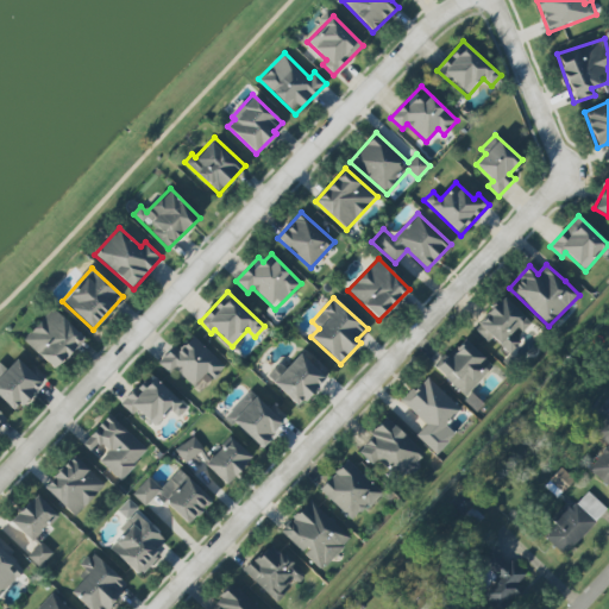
[(529,322),(504,297),(473,328),(488,343),(493,338),(512,357),(523,345),(515,337),(529,322)]
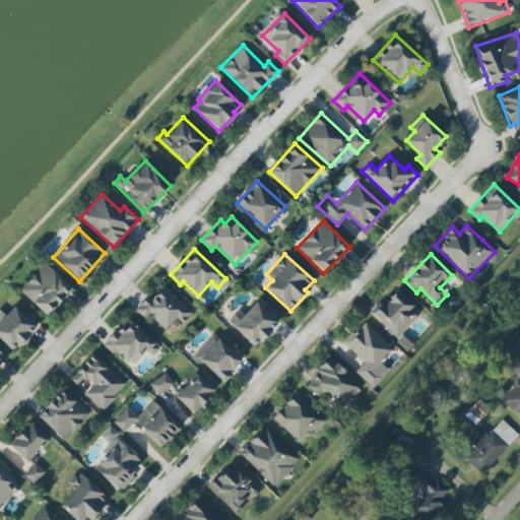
[(72,290),(47,263),(19,288),(45,316),(72,290)]
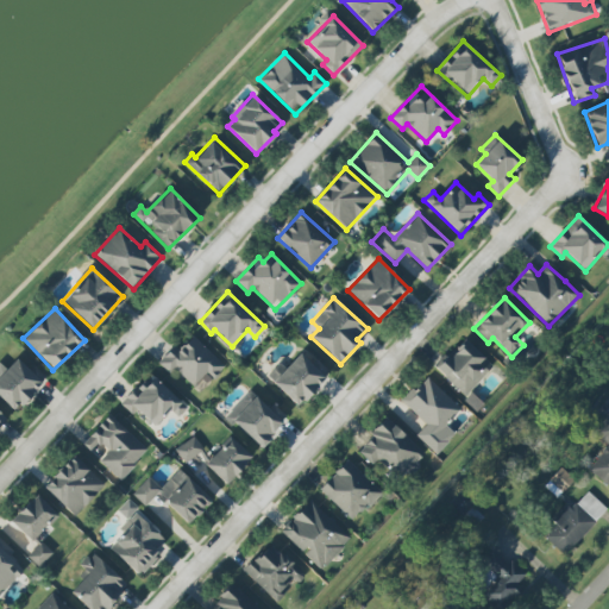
[(206,374),(213,380),(225,366),(190,333),(161,365),(171,376),(176,370),(193,388),(206,374)]
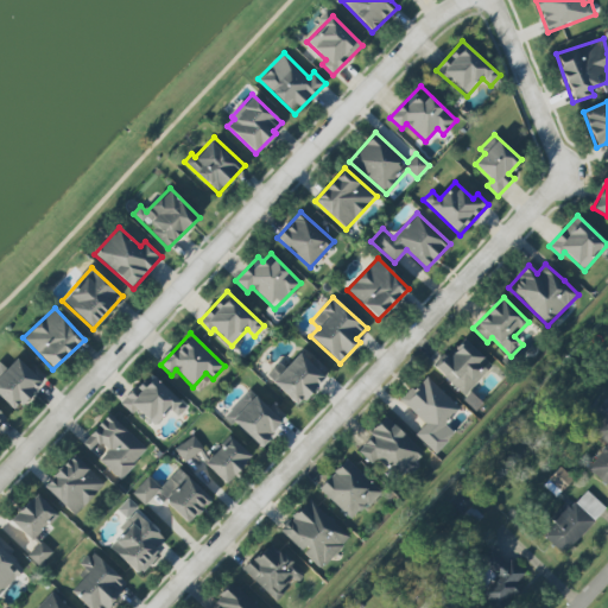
[(493,366),(463,339),(436,368),(464,396),(493,366)]
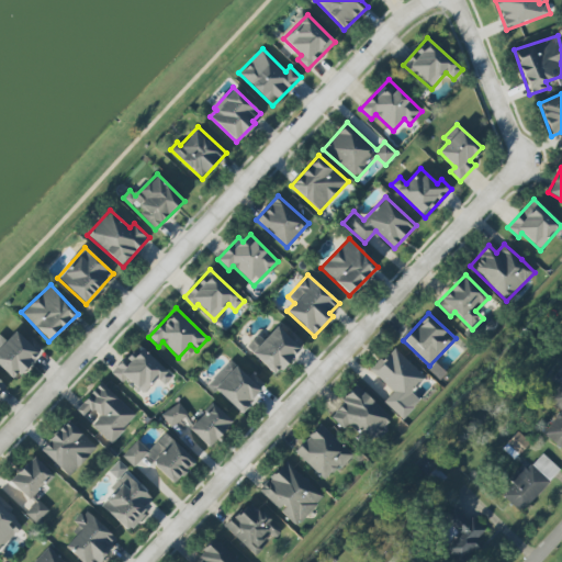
[(276,375),(302,346),(278,324),(263,339),(258,335),(246,348),(276,375)]
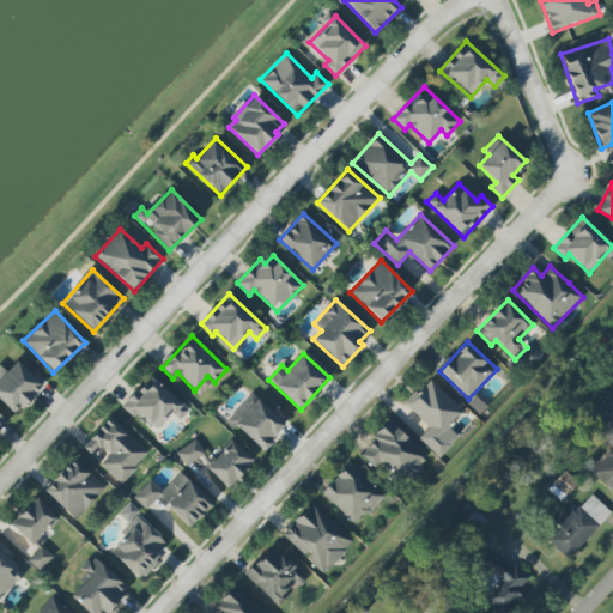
[(47,382),(35,370),(31,374),(17,360),(0,378),(0,400),(16,416),(47,382)]
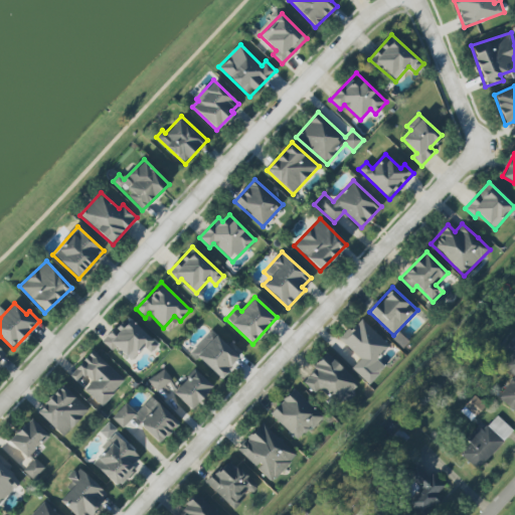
[(150,353),(158,345),(128,316),(103,341),(114,352),(118,348),(131,361),(145,347),(150,353)]
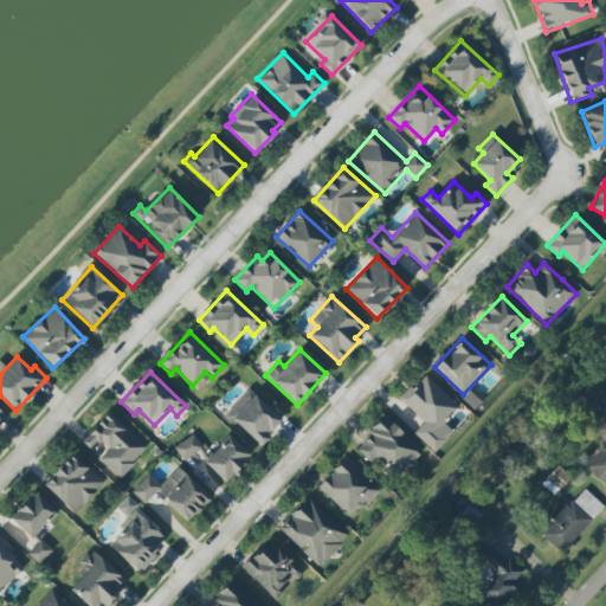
[(434,452),(453,432),(444,423),(459,406),(424,374),(400,400),(424,423),(413,433),(434,452)]
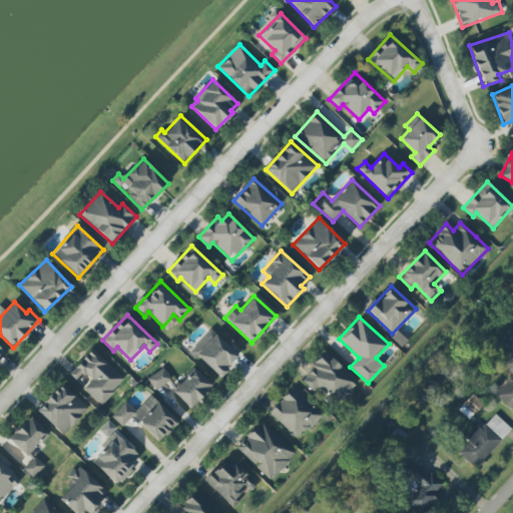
[(190,351),(218,377),(239,355),(211,329),(190,351)]
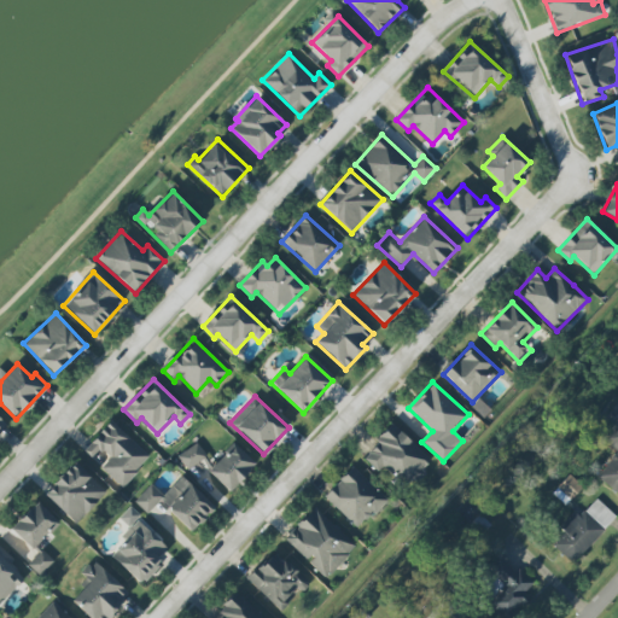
[(471,406),(483,418),(490,410),(477,398),(471,406)]
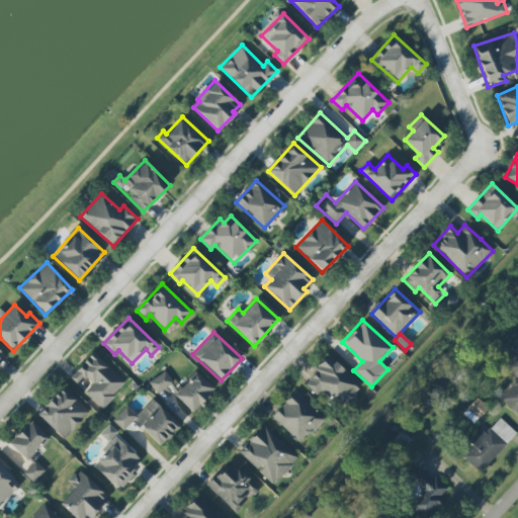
[(125,382),(93,353),(71,376),(78,383),(84,377),(92,384),(85,393),(102,409),(125,382)]
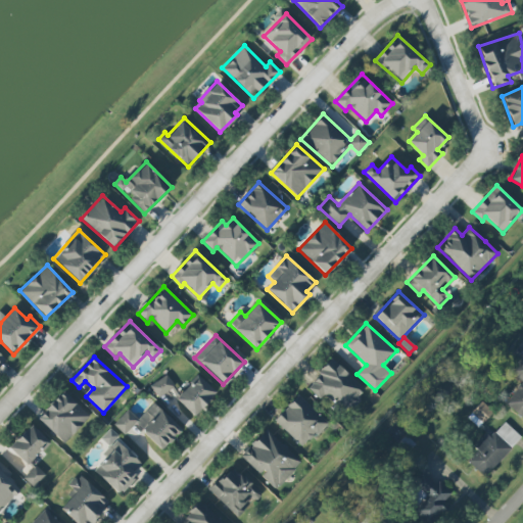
[(522,418),(522,360),(520,359),(510,373),(522,382),(505,405),(522,418)]
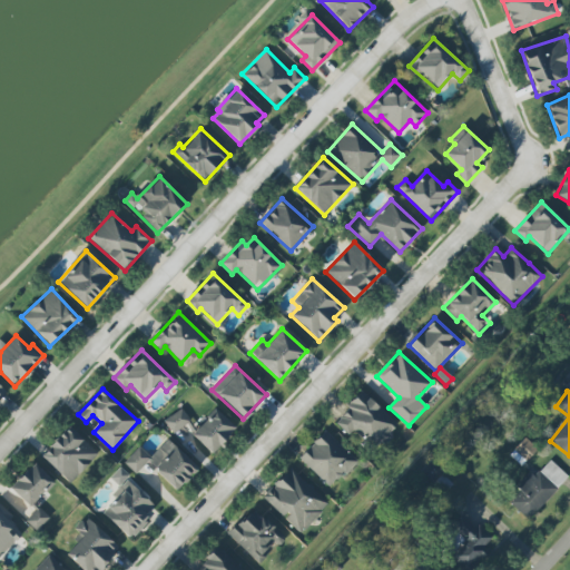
[(334,422),(350,436),(354,431),(376,451),(400,425),(361,392),(334,422)]
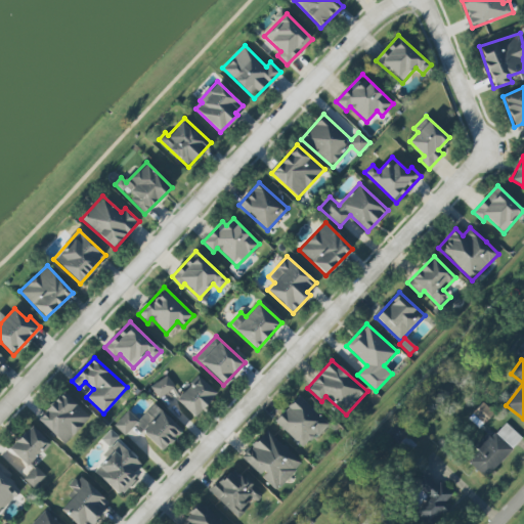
[(217,394),(199,376),(176,399),(194,418),(217,394)]
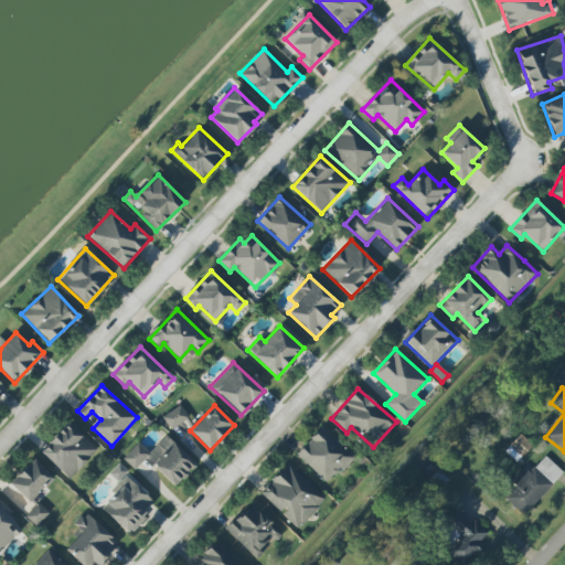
[(162,417),(172,430),(188,419),(179,406),(162,417)]
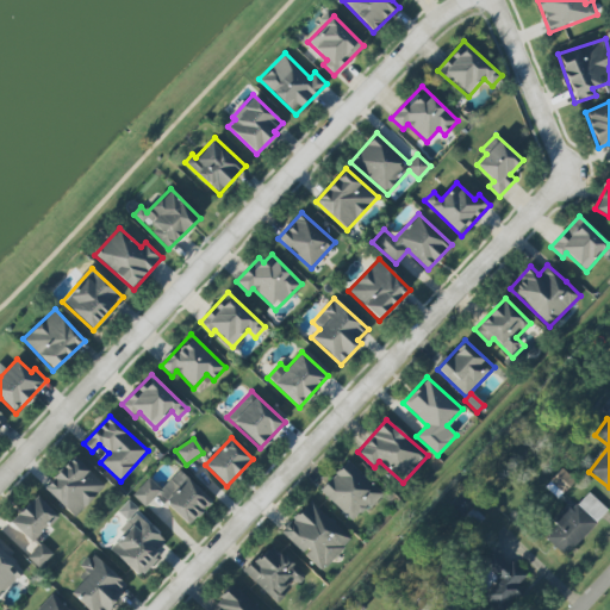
[(105,485),(74,456),(43,489),(75,518),(105,485)]
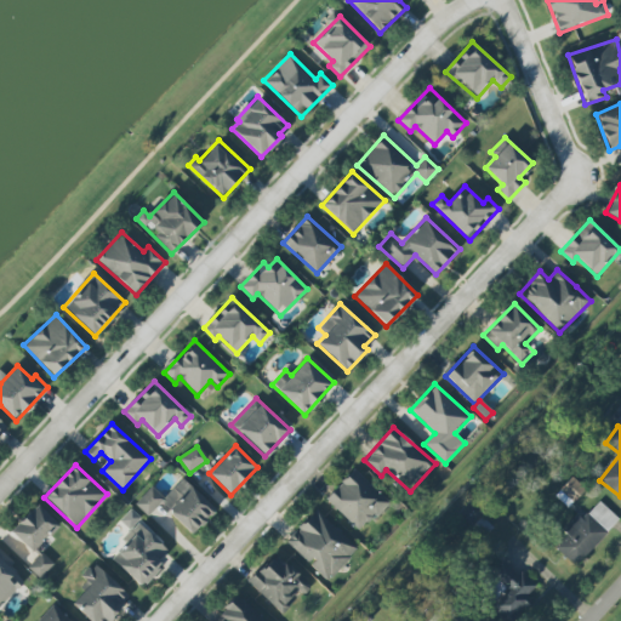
[(360,531),(389,502),(354,469),(326,500),(360,531)]
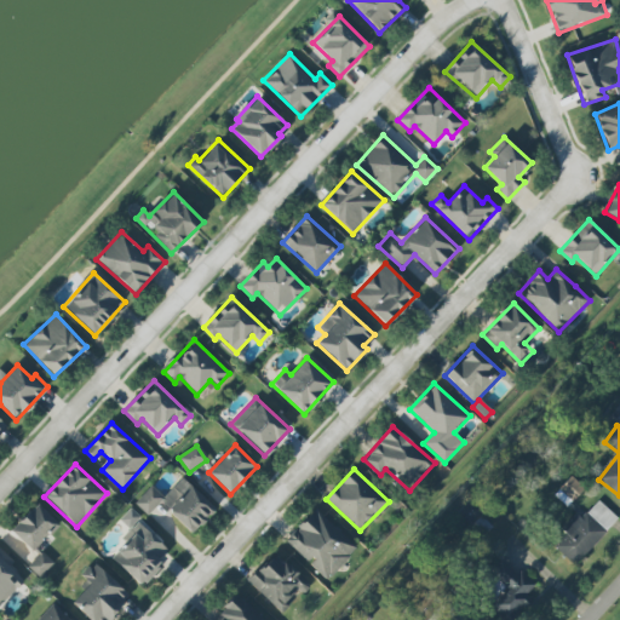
[(148,516),(160,503),(193,533),(216,509),(182,477),(164,497),(151,486),(135,504),(148,516)]
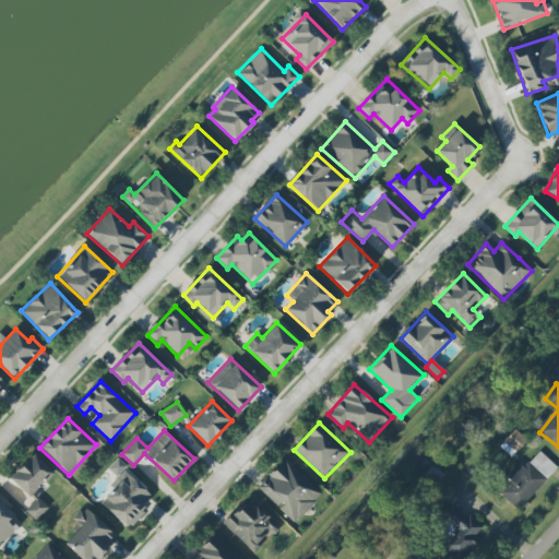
[(506,477),(511,482),(500,494),(518,511),(558,467),(539,451),(524,467),(519,462),(506,477)]
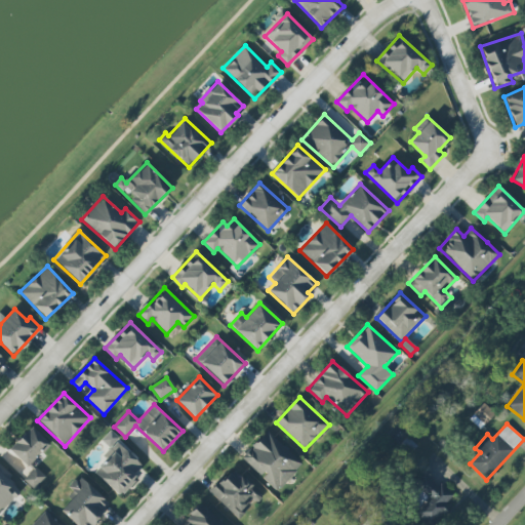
[(406,455),(416,447),(398,425),(388,433),(406,455)]
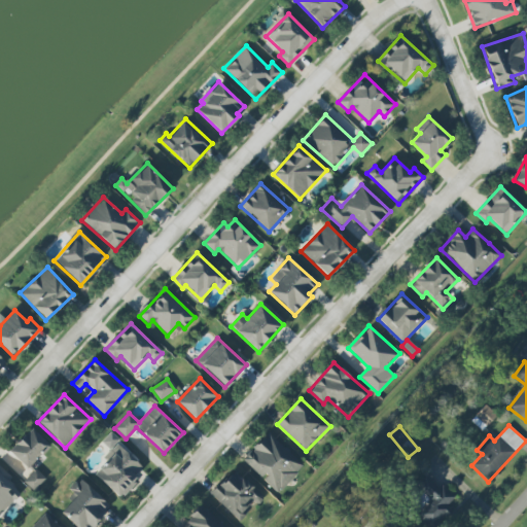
[(50,446),(31,428),(9,452),(29,469),(50,446)]
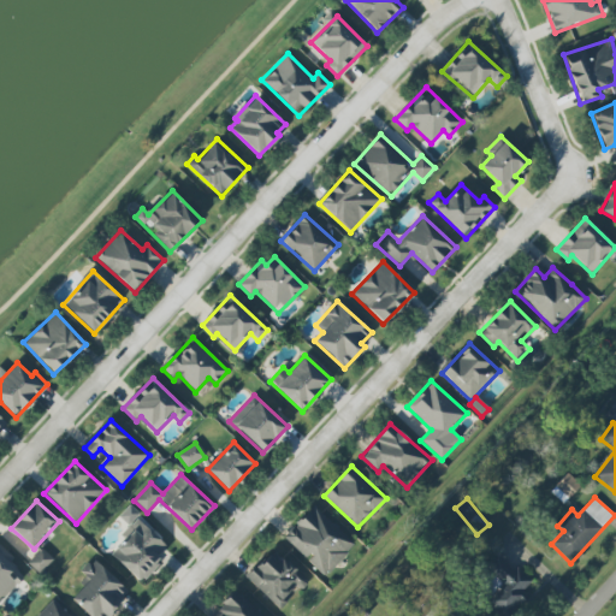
[(110,554),(140,584),(161,562),(157,557),(169,545),(129,505),(119,516),(132,529),(110,554)]
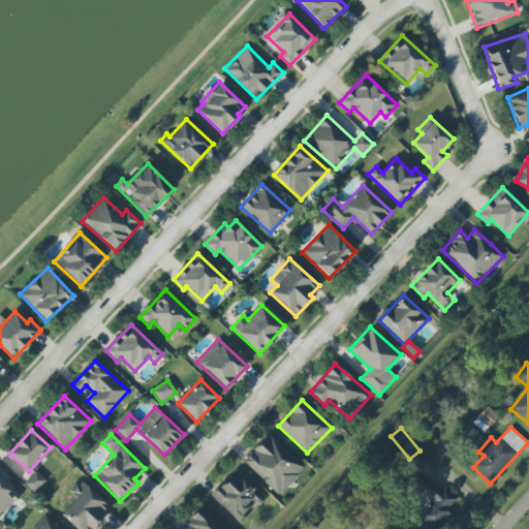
[(279,495),(305,468),(270,434),(244,461),(279,495)]
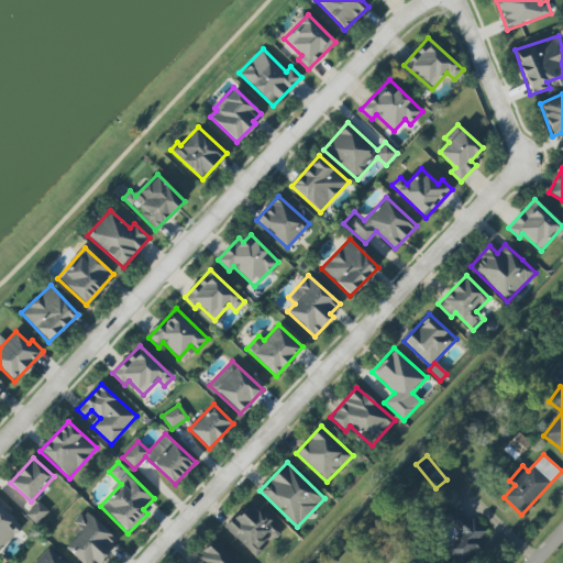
[(36,525),(48,511),(37,500),(24,514),(36,525)]
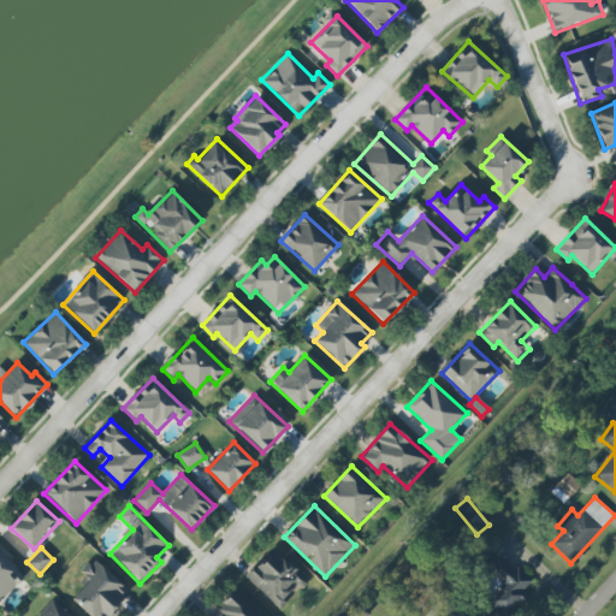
[(277,609),(309,578),(288,555),(283,560),(274,550),(247,576),(277,609)]
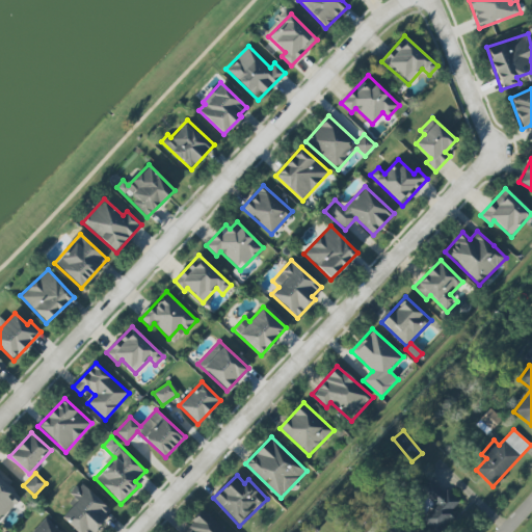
[(0,519),(21,500),(0,477),(0,519)]
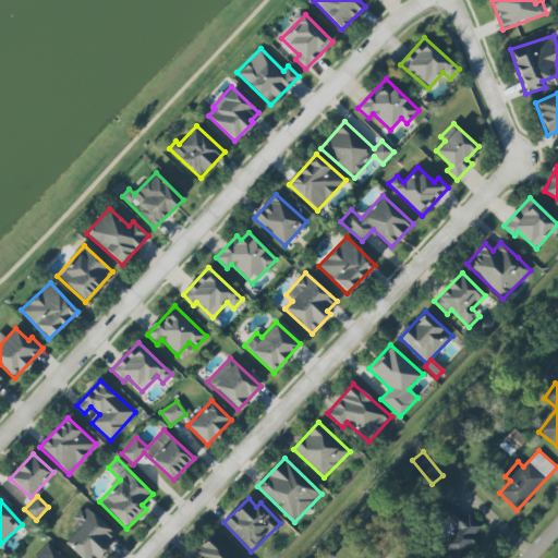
[(481,529),(455,502),(428,529),(458,557),(459,557),(477,540),(473,535),(481,529)]
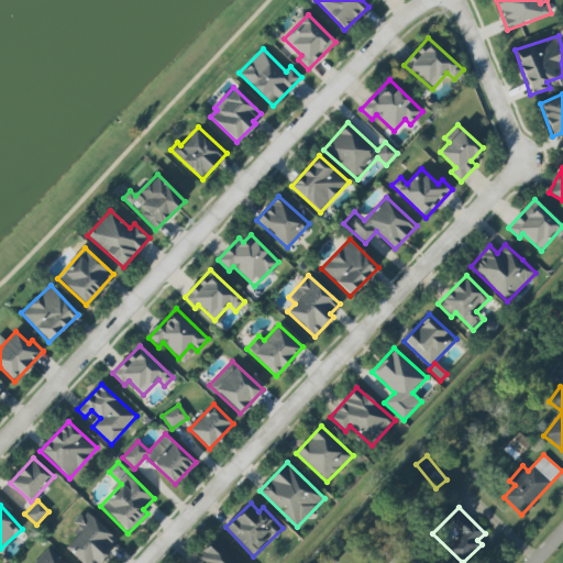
[(98,562),(119,541),(85,510),(74,522),(80,529),(64,547),(81,562),(98,562)]
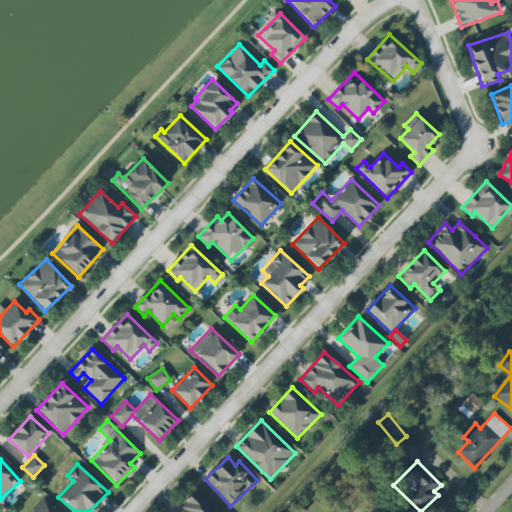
[(177,511),(219,511),(197,491),(177,511)]
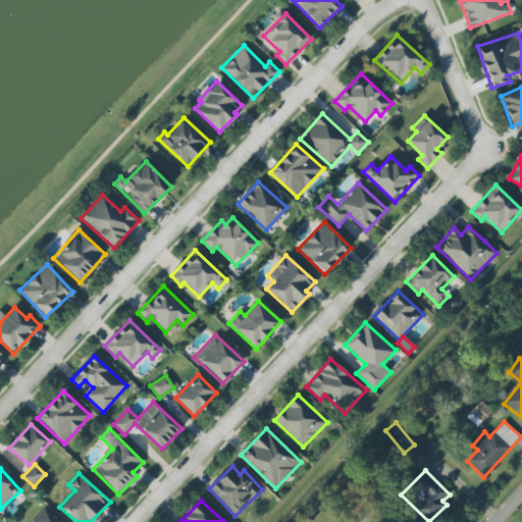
[(58,521),(45,509),(32,521),(58,521)]
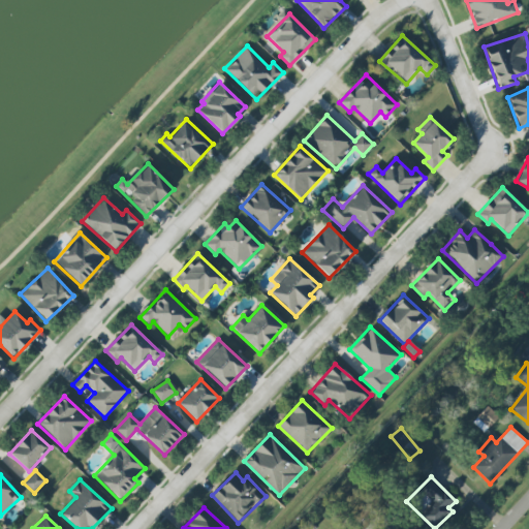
[(366,528),(393,528),(393,520),(367,520),(366,528)]
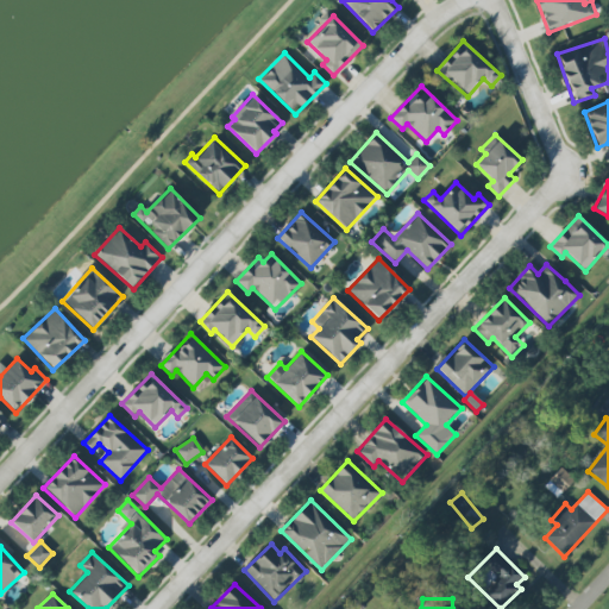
All buildings are outlined.
